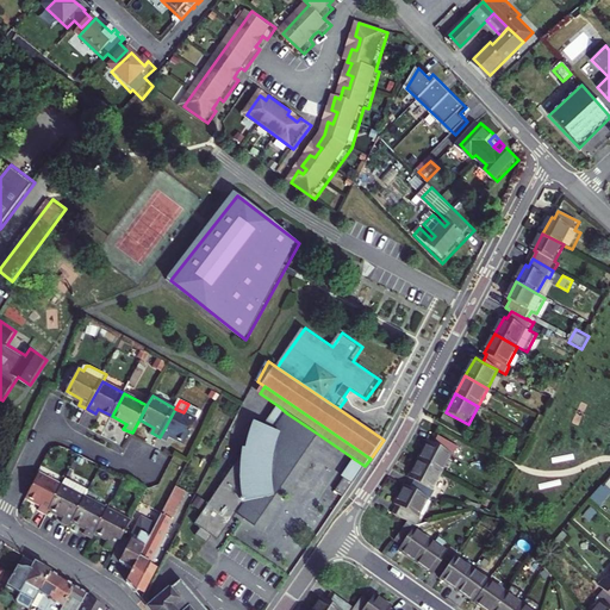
[(175,409),(160,437),(168,442),(172,436),(186,444),(199,421),(203,412),(188,404),(184,412),(175,409)]
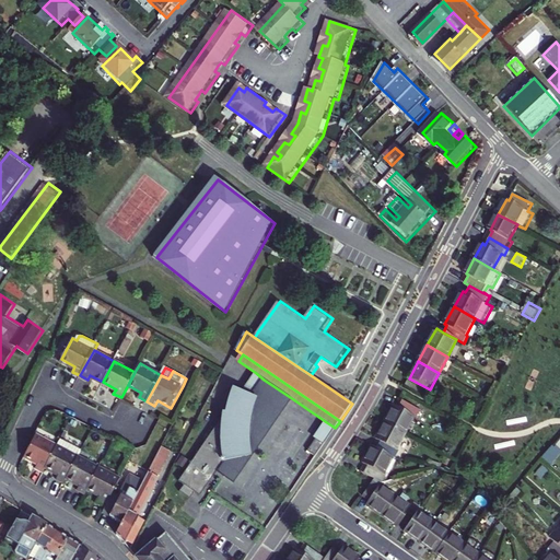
[(256,373),(244,392),(253,395),(264,380),(256,373)]
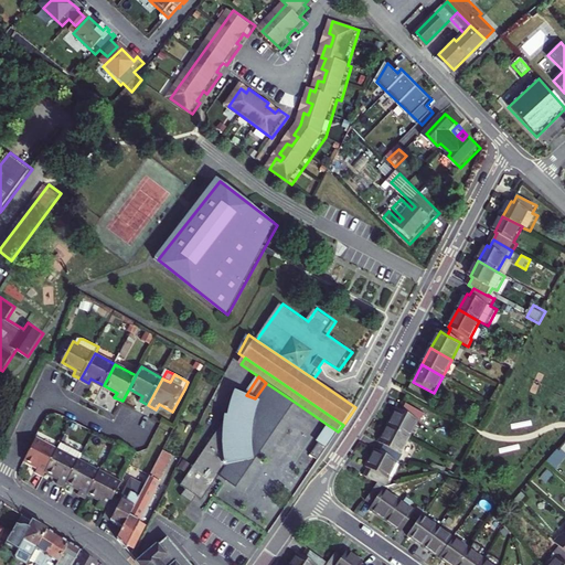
[(296,403),(266,383),(255,398),(257,400),(255,406),(253,413),(251,419),(248,429),(252,432),(248,435),(248,440),(249,454),(251,461),(227,466),(221,476),(237,488),(296,403)]
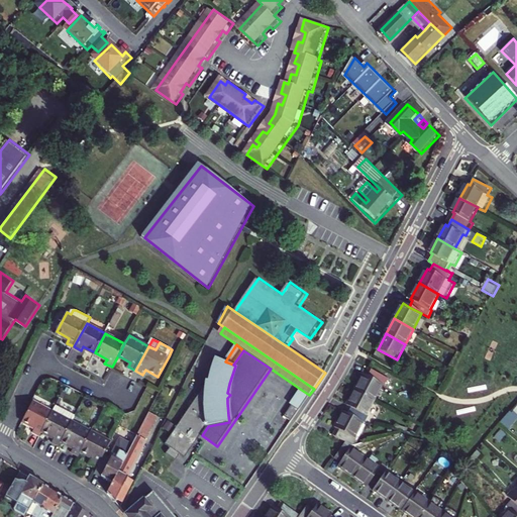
[(202,435),(208,426),(229,422),(228,415),(227,403),(227,398),(230,395),(227,393),(229,384),(231,378),(233,372),(235,366),(233,365),(225,362),(217,357),(212,371),(210,381),(207,381),(206,386),(167,443),(171,447),(167,453),(177,460),(181,454),(186,457),(202,435)]
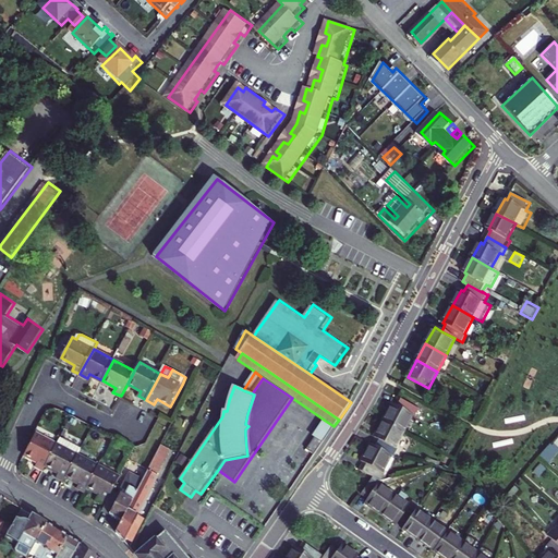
[(420,409),(399,397),(396,404),(392,403),(385,419),(404,431),(413,414),(416,416),(420,409)]
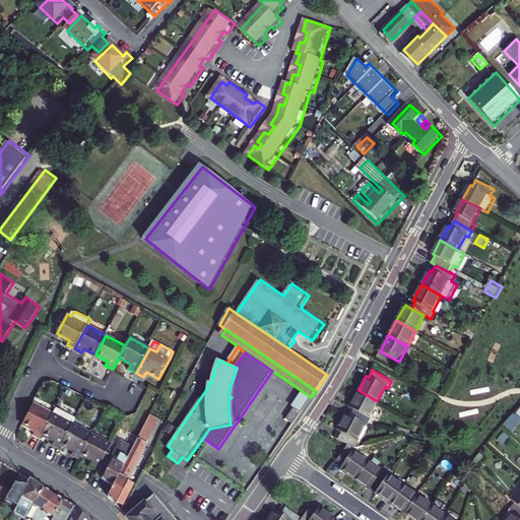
[(369,417),(377,401),(359,390),(349,407),(351,408),(348,414),(366,424),(368,425),(371,418),(369,417)]
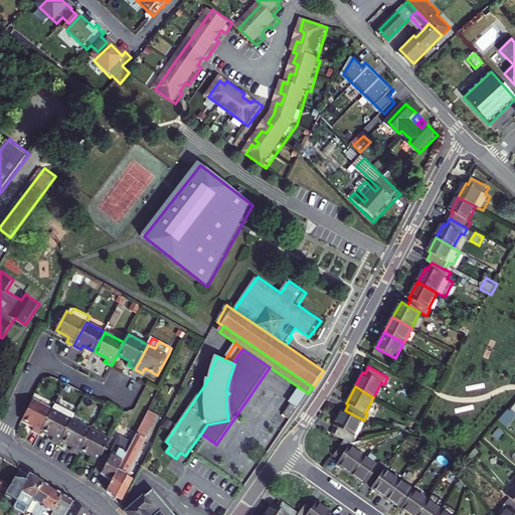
[(299,387),(291,399),(293,400),(300,405),(308,393),(299,387)]
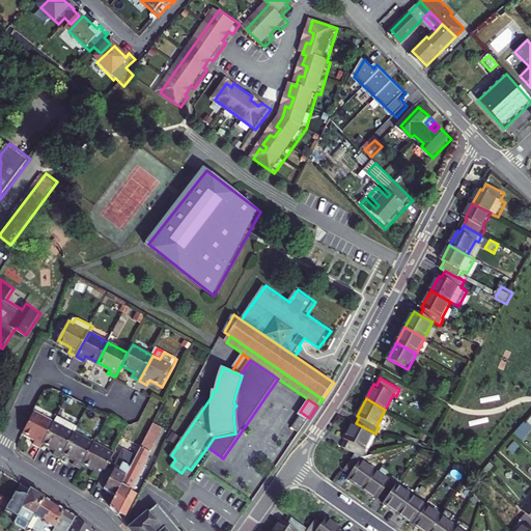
[(45,442),(55,422),(35,411),(25,431),(36,438),(34,442),(42,446),(45,442)]
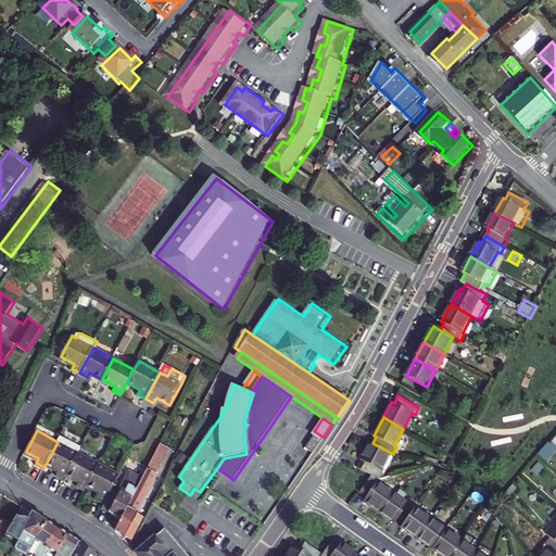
[(316,432),(306,446),(314,452),(324,438),(316,432)]
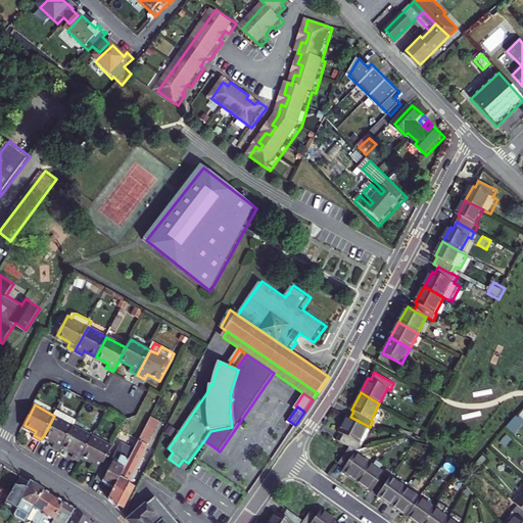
[(58,409),(54,416),(44,435),(55,441),(53,445),(60,449),(62,445),(74,426),(77,419),(58,409)]
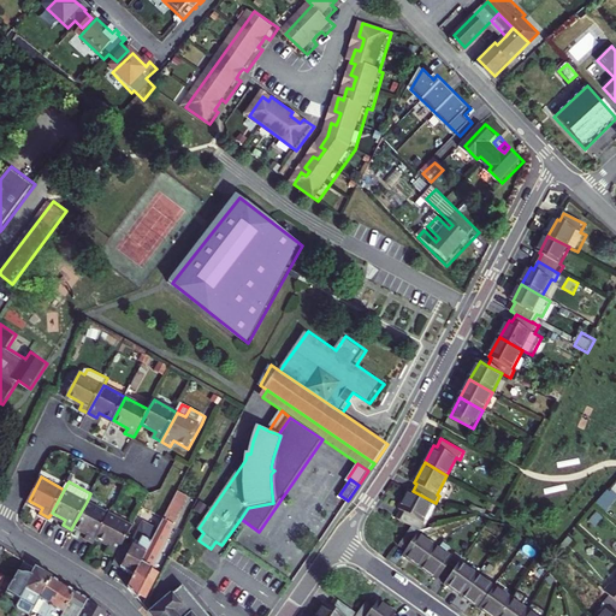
[(422,521),(433,502),(413,491),(410,490),(400,509),(402,510),(397,517),(413,526),(420,531),(425,522),(422,521)]
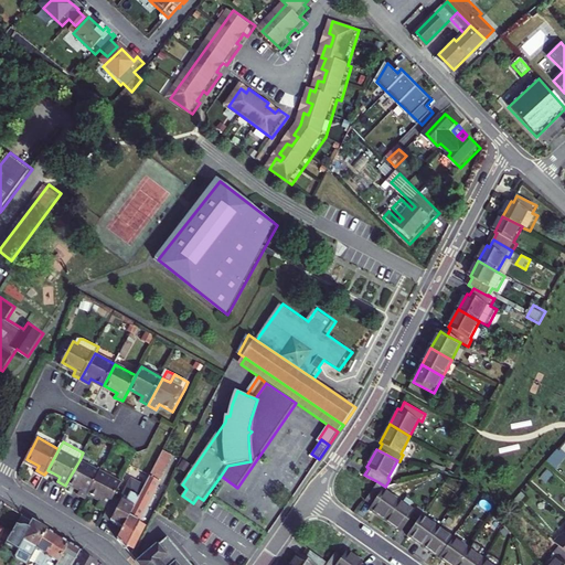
[(545,461),(552,468),(563,456),(556,449),(545,461)]
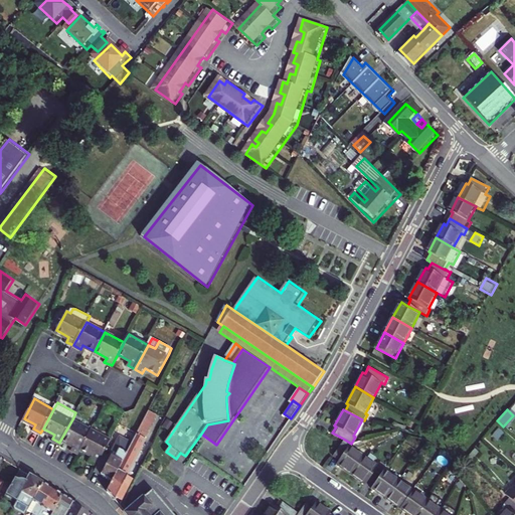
[(91,430),(72,419),(61,439),(72,446),(70,450),(77,454),(80,450),(91,430)]
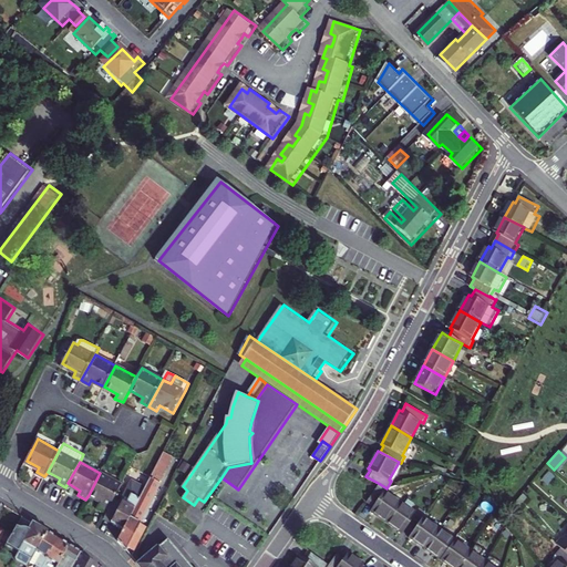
[(115,497),(122,485),(100,473),(89,495),(102,502),(100,506),(107,511),(115,497)]
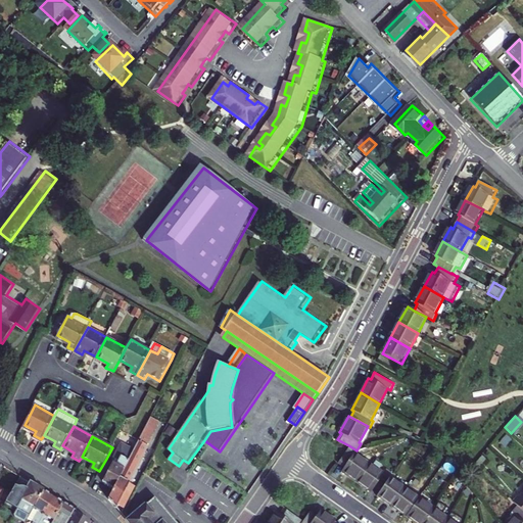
[(109,497),(117,506),(119,504),(130,482),(128,481),(148,444),(140,440),(137,444),(114,487),(109,497)]
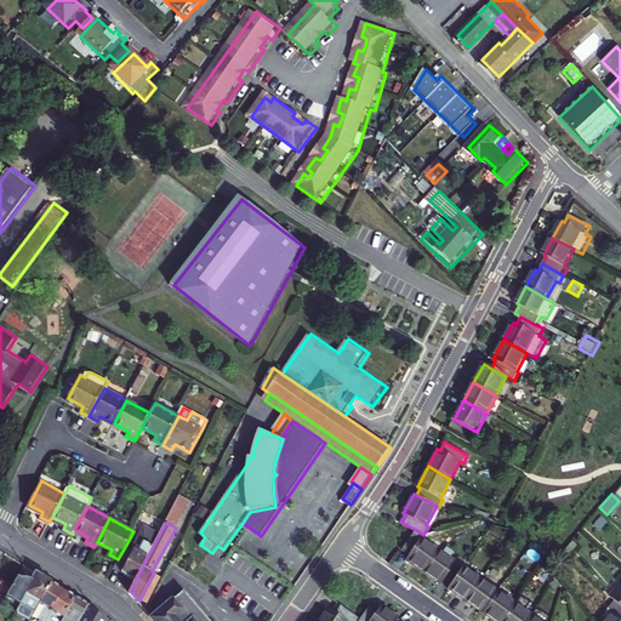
[(136,579),(163,528),(160,527),(158,531),(147,525),(135,548),(126,545),(118,559),(114,568),(136,579)]
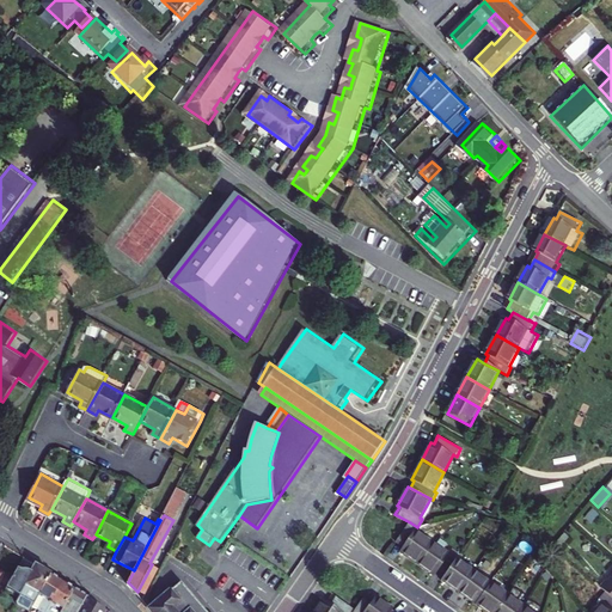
[(416,530),(417,527),(410,522),(397,540),(404,545),(401,549),(418,562),(433,542),(416,530)]
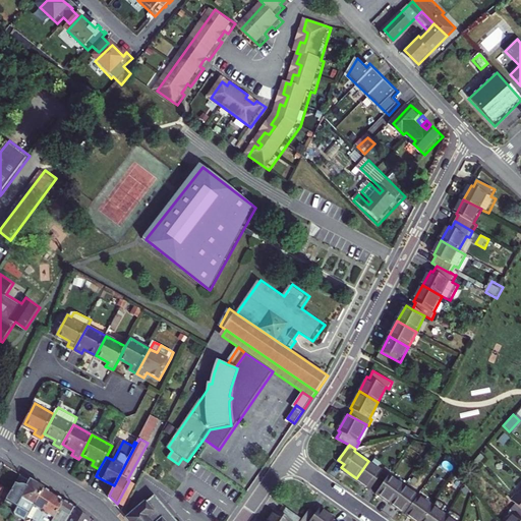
[(479,454),(471,463),(475,467),(483,458),(479,454)]
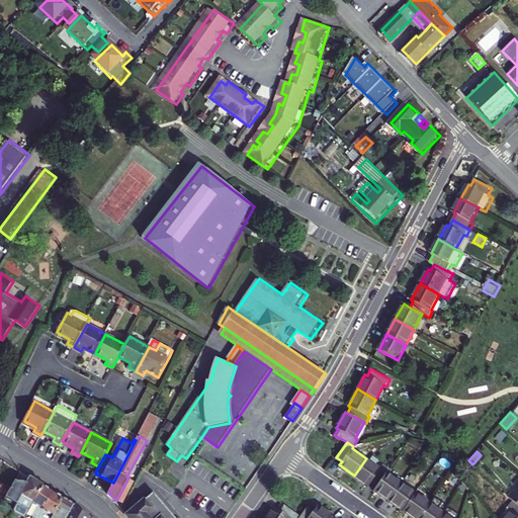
[(370,483),(375,487),(385,472),(389,469),(382,465),(379,468),(366,458),(354,476),(367,486),(370,483)]
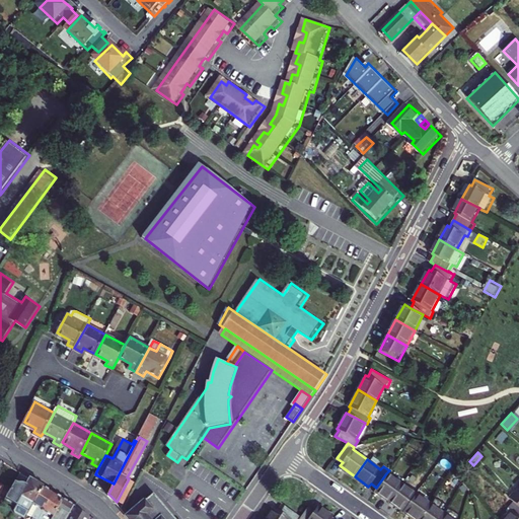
[(374,491),(388,502),(400,485),(386,473),(376,488),(374,491)]
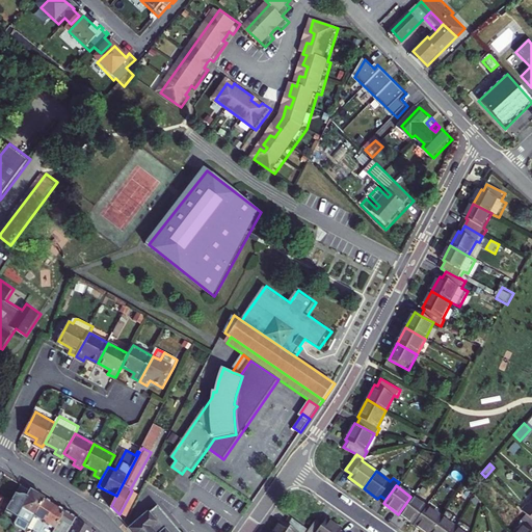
[(44,497),(30,488),(27,495),(18,489),(5,510),(16,517),(14,522),(25,529),(27,527),(44,497)]
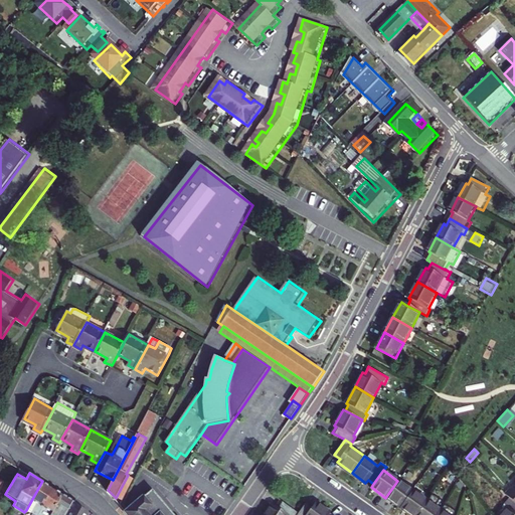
[(128,475),(117,496),(122,499),(134,477),(128,475)]
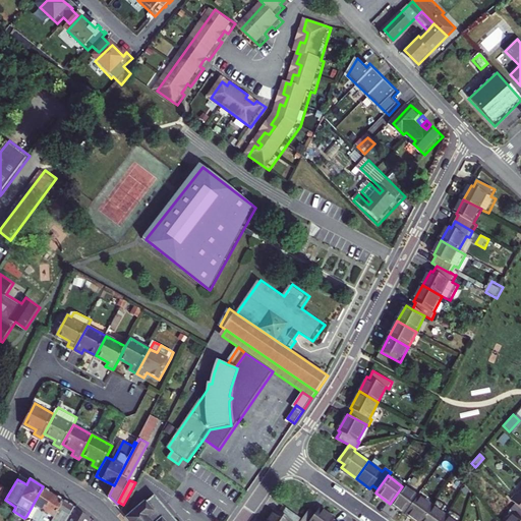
[(26,516),(35,520),(38,520),(54,493),(43,486),(26,516)]
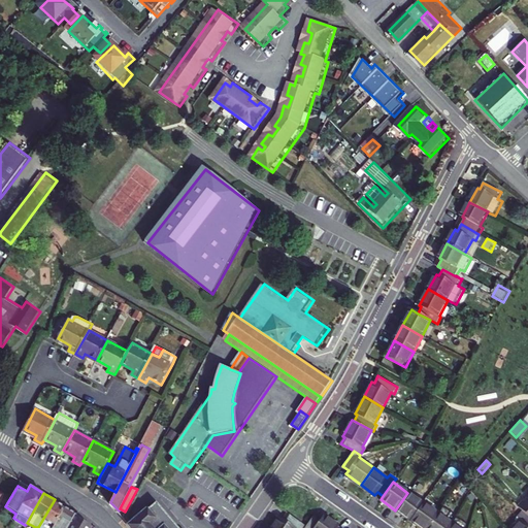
[(407,493),(395,510),(409,521),(423,503),(407,493)]
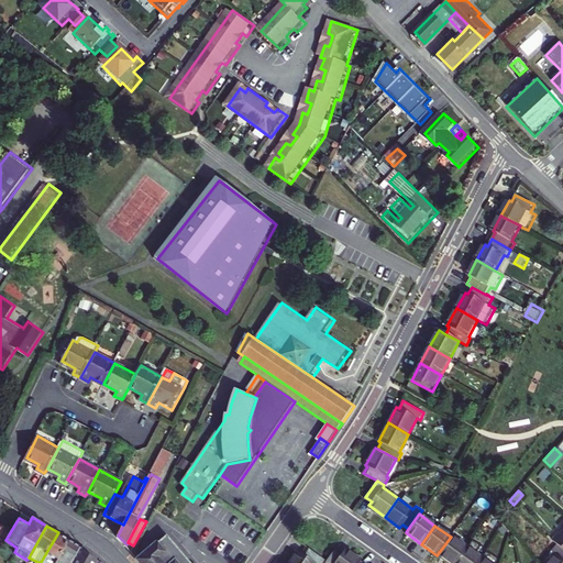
[(562,530),(558,536),(554,532),(548,539),(554,545),(562,552),(562,530)]
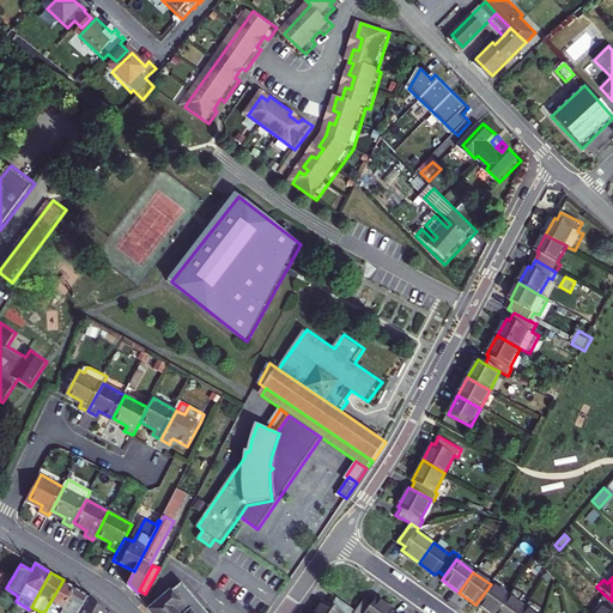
[(64,580),(44,612),(61,612),(77,612),(87,594),(64,580)]
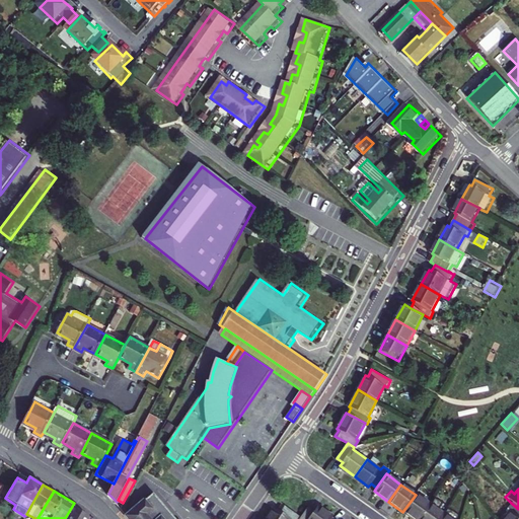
[(155,494),(128,516),(131,518),(160,518),(170,511),(165,506),(155,494)]
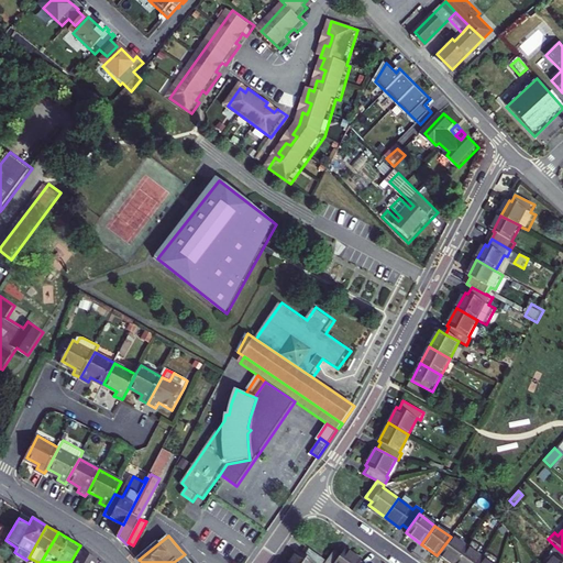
[(437,555),(446,562),(454,562),(466,549),(451,537),(437,555)]
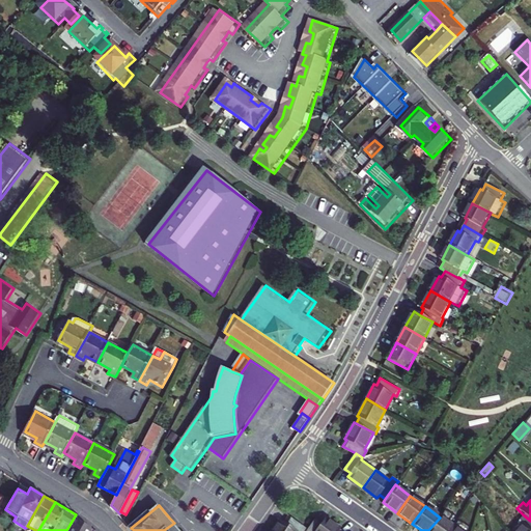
[(90,530),(92,529),(76,514),(66,530),(90,530)]
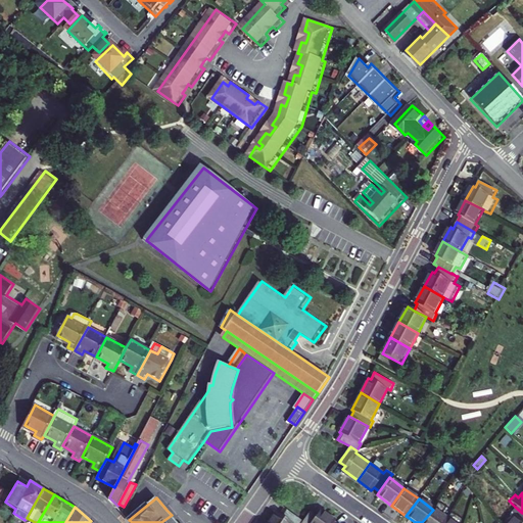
[(514,516),(507,522),(522,522),(522,513),(515,507),(510,512),(514,516)]
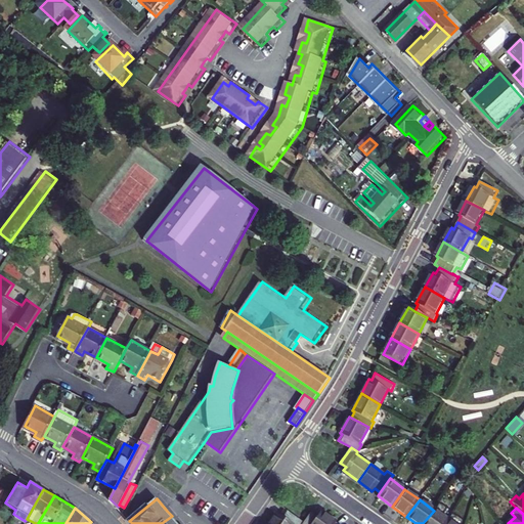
[(301,523),(303,522),(285,509),(280,515),(276,512),(266,523),(301,523)]
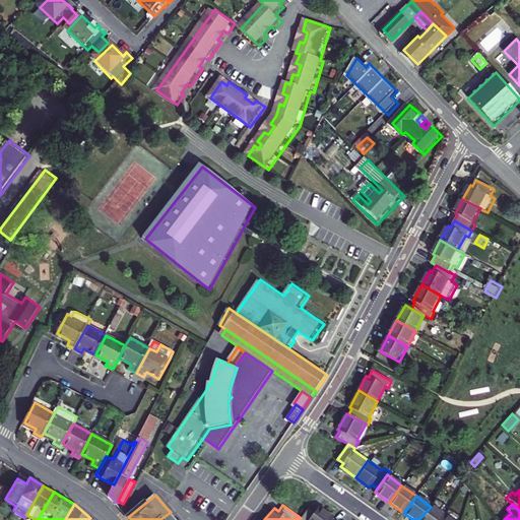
[(330,519),(332,518),(334,516),(319,505),(315,511),(309,506),(301,518),(299,519),(330,519)]
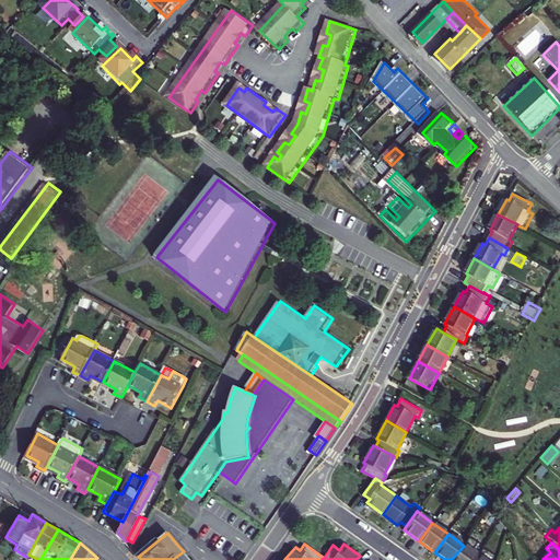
[(464,546),(452,559),(475,559),(478,556),(464,546)]
